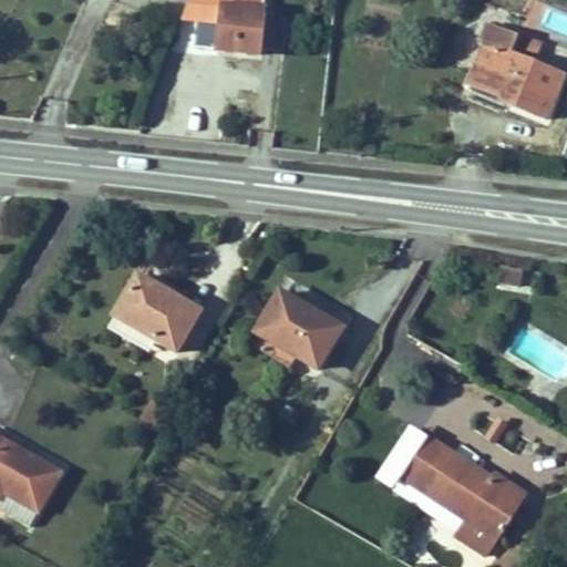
[(263,72),(268,8),(227,3),(223,68),(263,72)]
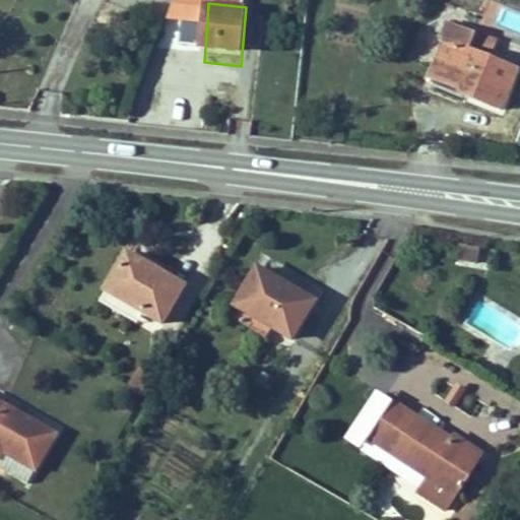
[(476,63),(480,55),(455,44),(452,50),(431,96),(465,111),(463,116),(502,136),(519,95),(519,91),(472,71),(476,63)]
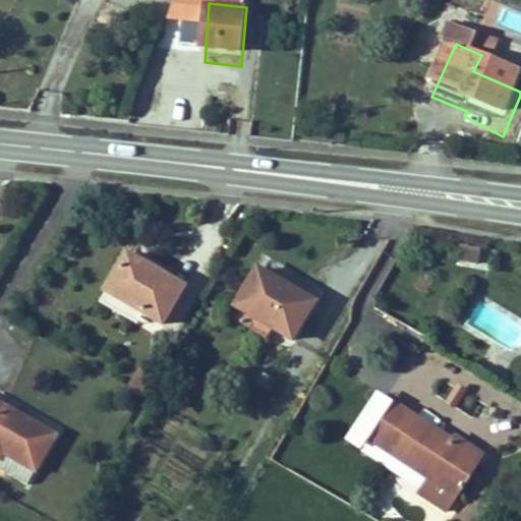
[(462,121),(502,137),(503,136),(464,116),(462,121)]
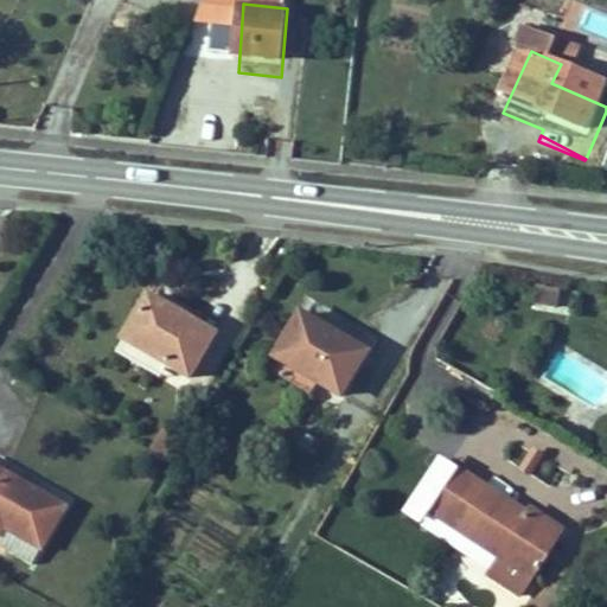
[(215,331),(146,289),(119,334),(187,377),(215,331)]
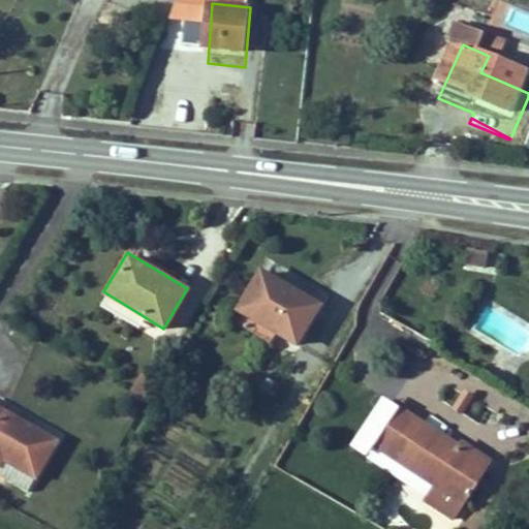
[(317,302),(257,268),(234,307),(292,341),(317,302)]
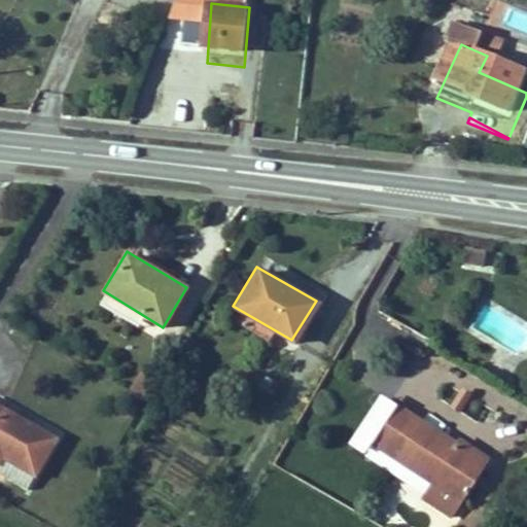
[(0,455),(2,451),(38,471),(59,436),(0,402),(0,455)]
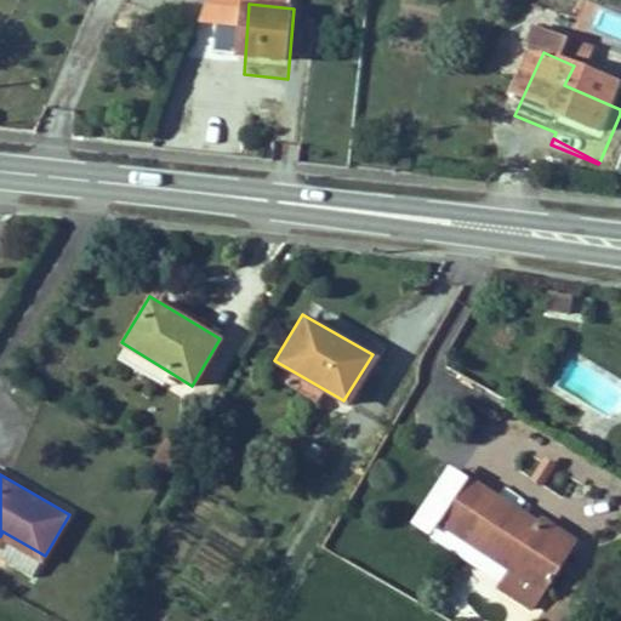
[(462,480),(436,524),(543,596),(560,569),(545,560),(560,535),(539,522),(536,525),(531,533),(518,525),(523,518),(462,480)]
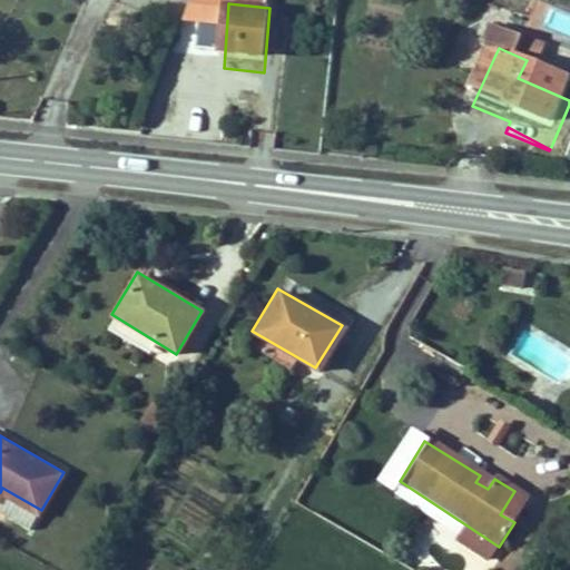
[(475,482),(488,489),(492,482),(480,475),(475,482)]
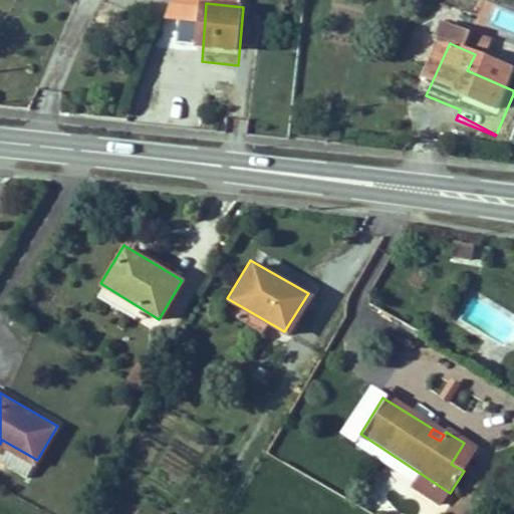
[(0,459),(29,476),(37,460),(2,440),(0,444),(0,459)]
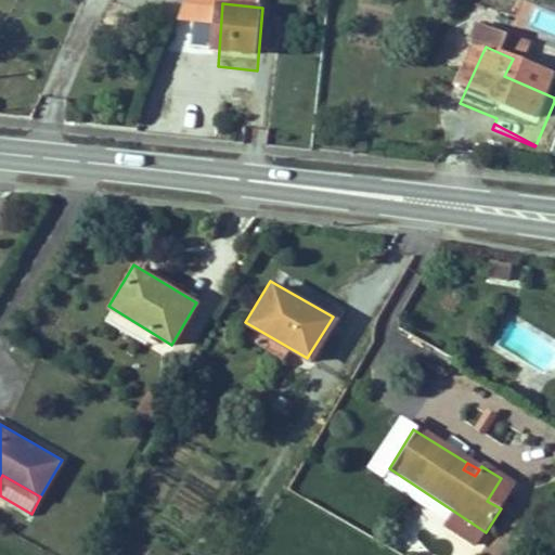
[(501,478),(487,501),(501,508),(515,487),(501,478)]
